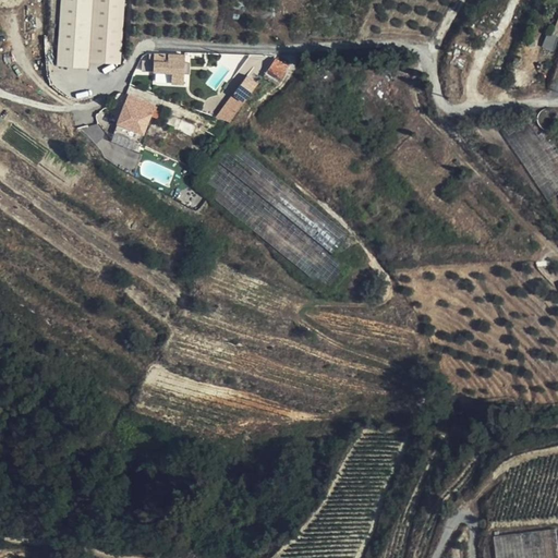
[(88,74),(93,0),(62,0),(57,77),(87,80),(88,74)]
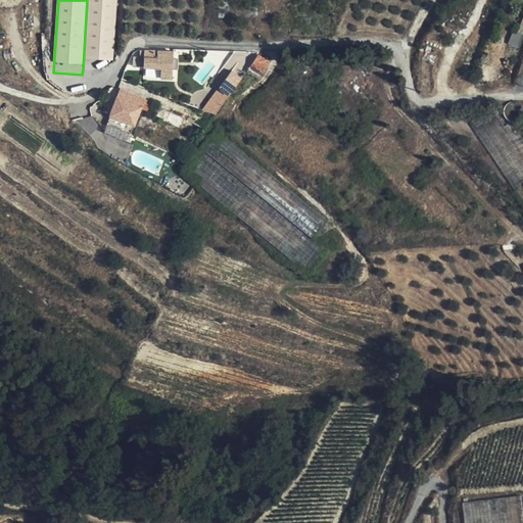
[(117,0),(87,0),(83,69),(106,70),(107,60),(113,61),(117,0)]
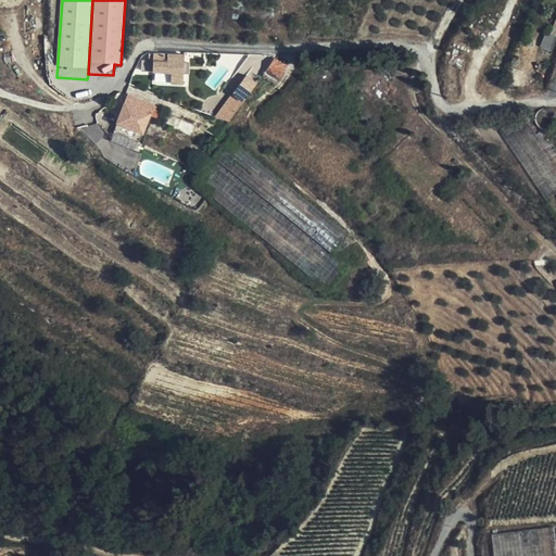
[(245,73),(260,83),(263,77),(275,59),(266,53),(260,63),(254,60),(245,73)]
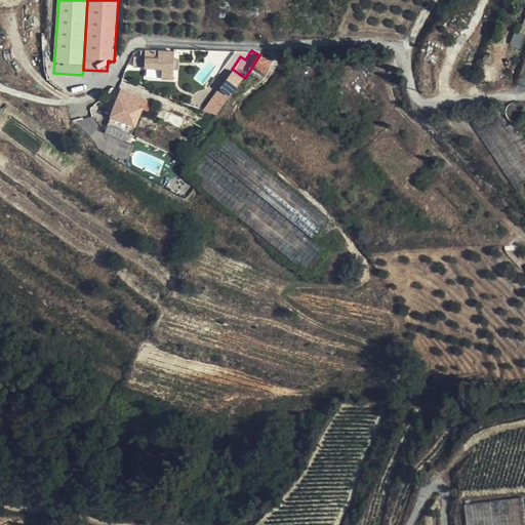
[(172,80),(174,61),(167,59),(167,54),(159,53),(159,59),(134,56),(133,68),(162,70),(161,79),(172,80)]
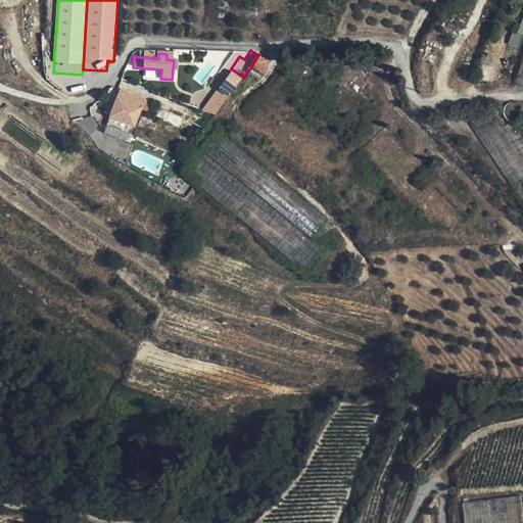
[(258,55),(247,73),(258,81),(270,63),(258,55)]
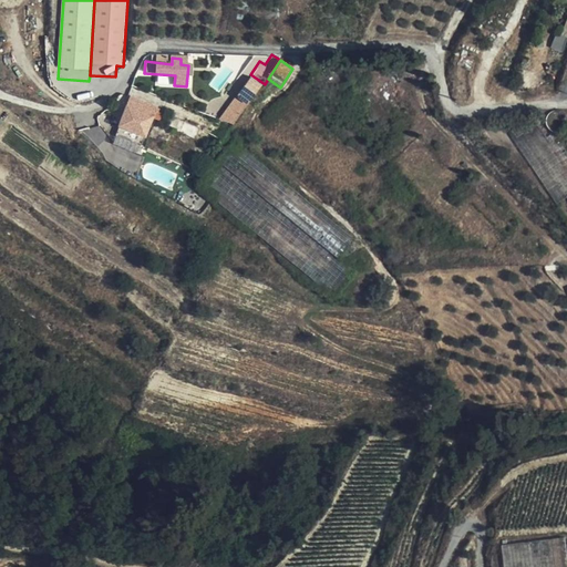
[(135,144),(132,153),(143,157),(158,119),(133,107),(120,138),(135,144)]
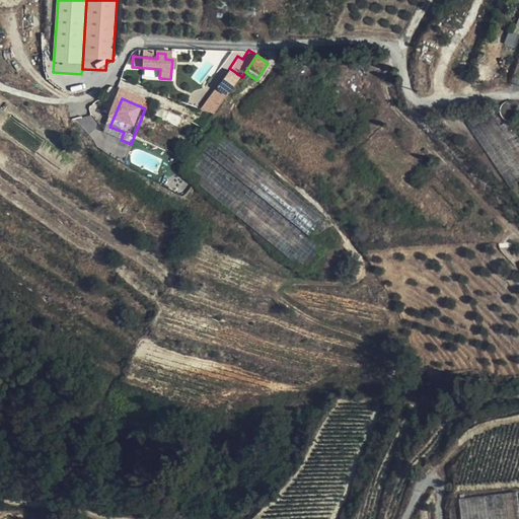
[(183,169),(199,181),(201,178),(187,166),(183,169)]
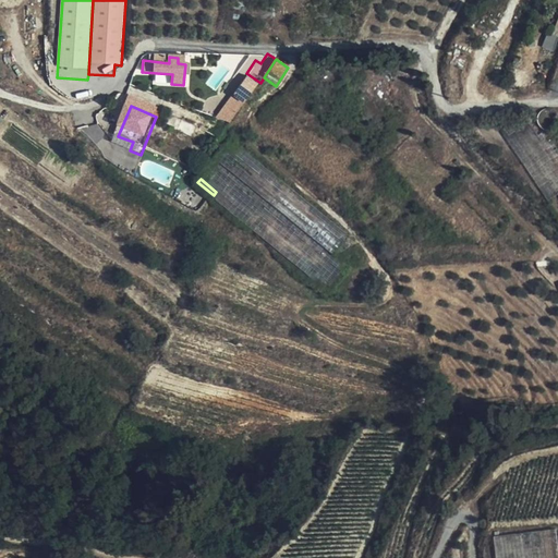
[(557,557),(557,531),(557,530),(496,538),(497,557),(557,557)]
